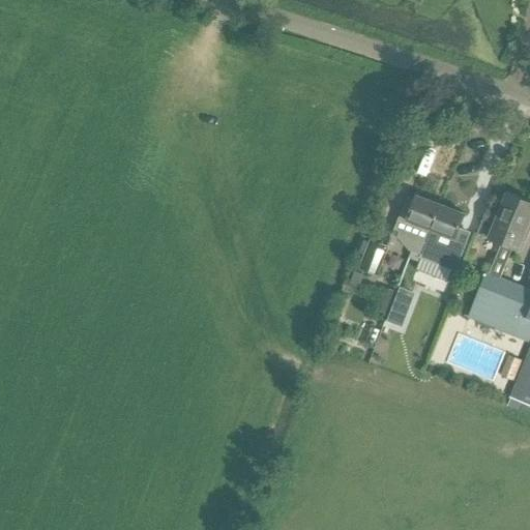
[(490,273),(487,272),(475,299),(489,304),(499,278),(503,281),(504,278),(501,277),(512,248),(521,252),(529,228),(529,203),(507,195),(501,210),(490,206),(478,235),(501,244),(490,273)]
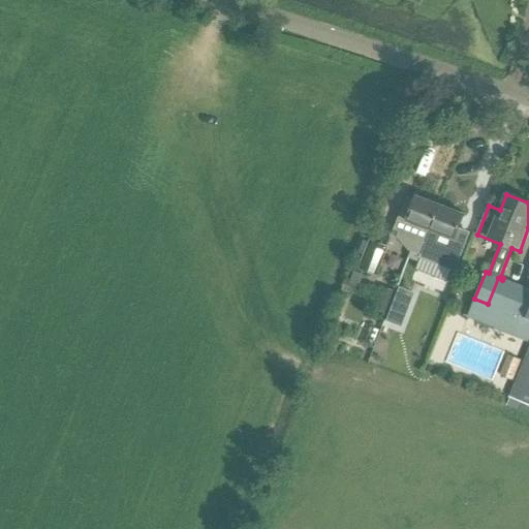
[(386,246),(369,239),(358,269),(377,276),(385,254),(391,256),(398,238),(410,252),(408,257),(417,260),(439,205),(415,195),(412,204),(404,203),(394,229),(386,246)]
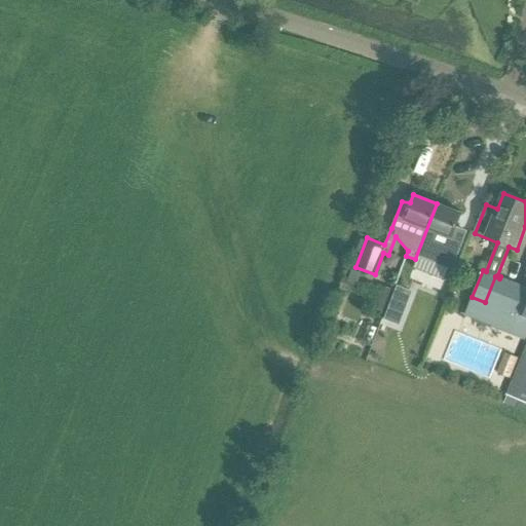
[(415,259),(406,256),(395,286),(401,288),(405,277),(418,283),(427,257),(433,243),(447,250),(461,213),(437,203),(415,259)]
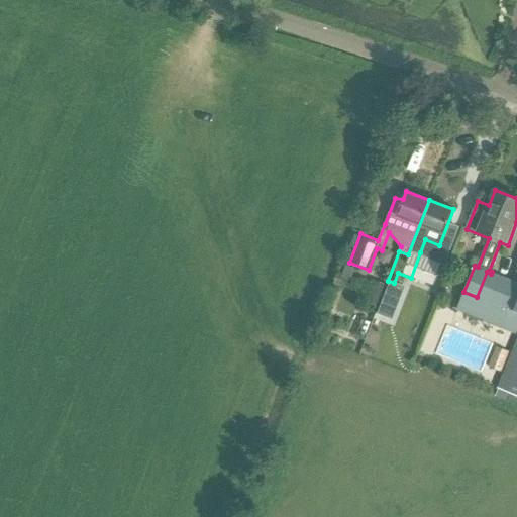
[(355,269),(345,265),(340,278),(350,281),(355,269)]
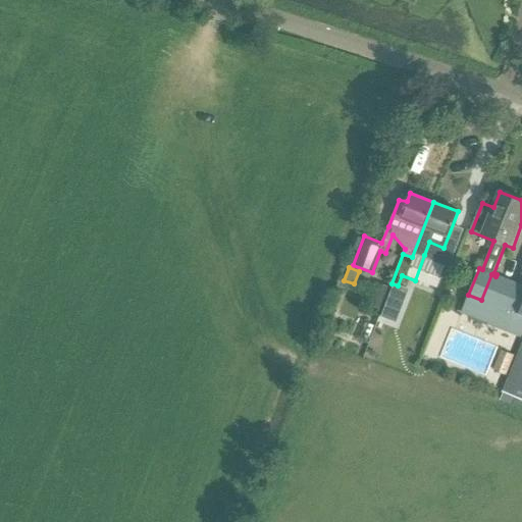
[(481,300),(468,295),(461,313),(521,337),(521,334),(521,284),(497,274),(496,276),(491,274),(481,300)]
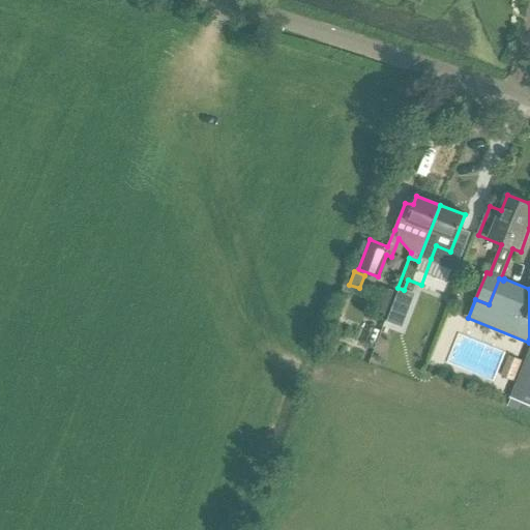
[(529,347),(509,398),(523,404),(520,411),(529,414),(529,347)]
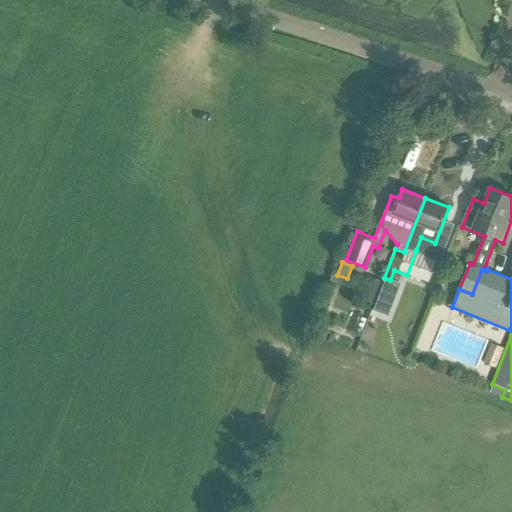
[(491,344),(484,363),(496,368),(504,348),(491,344)]
